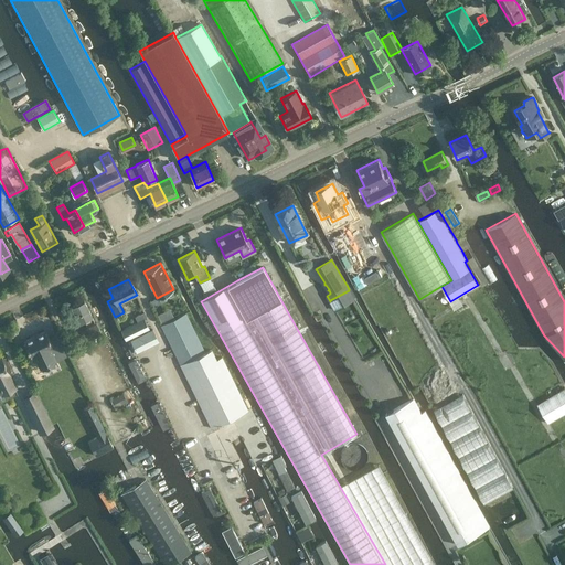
[(204,291),(203,291),(205,297),(216,291),(214,286),(204,291)]
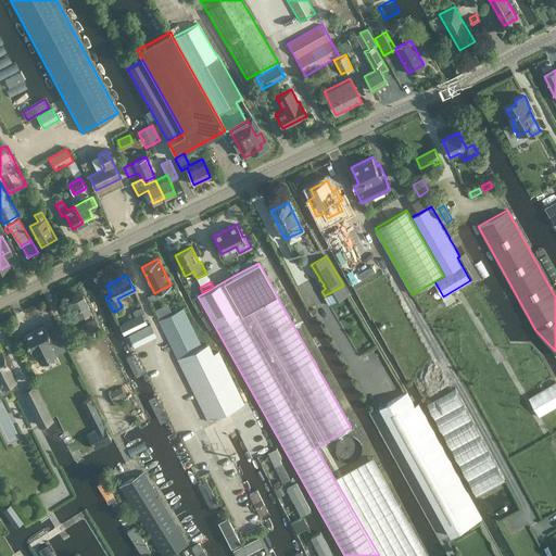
[(90,311),(83,295),(71,301),(78,317),(83,314),(85,320),(92,316),(90,311)]
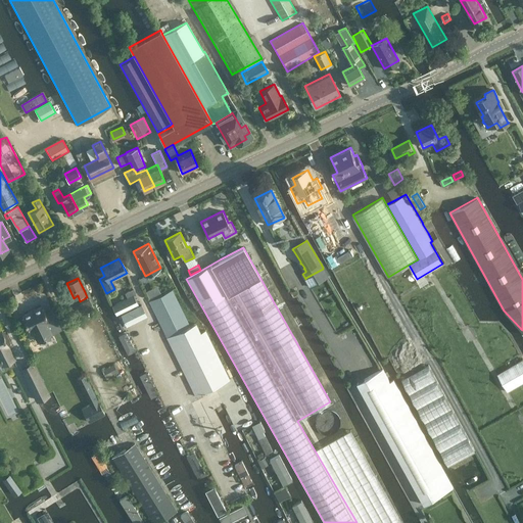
[(157,285),(146,291),(149,297),(160,292),(157,285)]
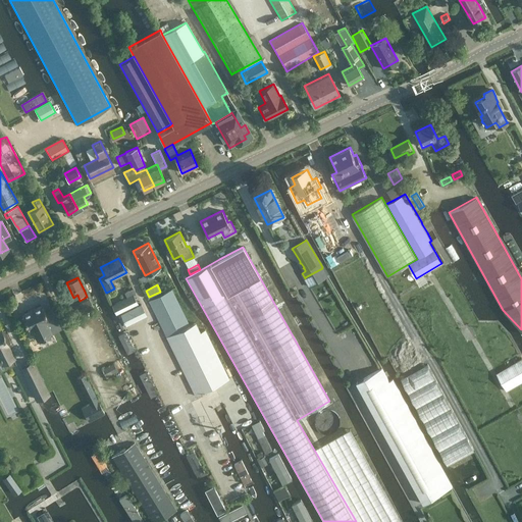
[(171,290),(148,301),(195,396),(228,378),(205,329),(200,332),(196,323),(190,325),(171,290)]
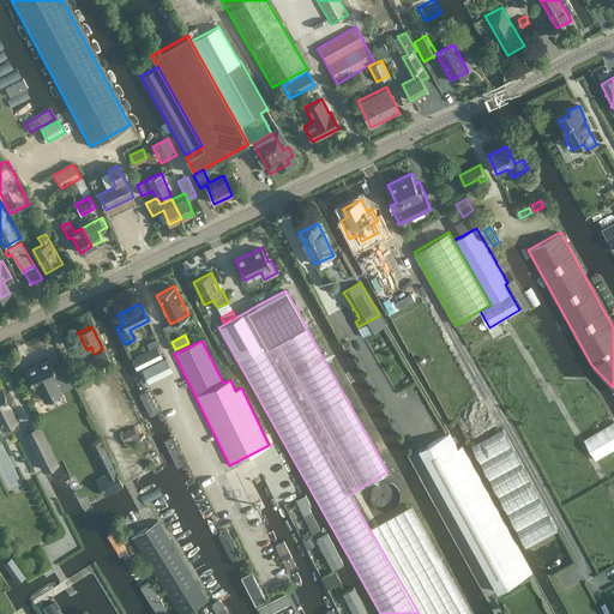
[(132,359),(137,369),(163,357),(157,345),(132,359)]
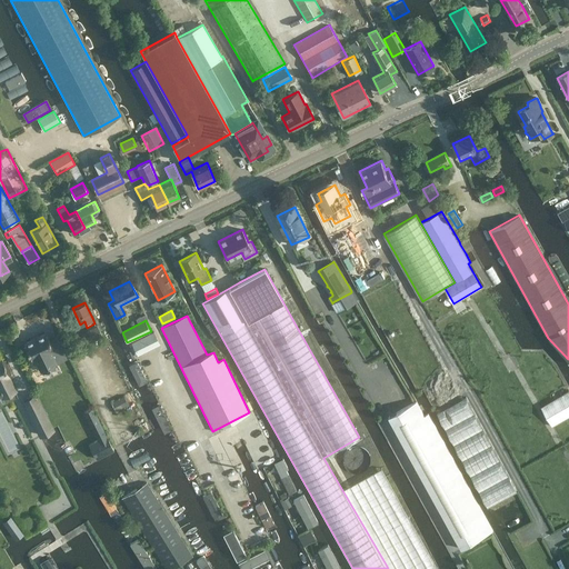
[(86,343),(101,335),(97,326),(80,333),(86,343)]
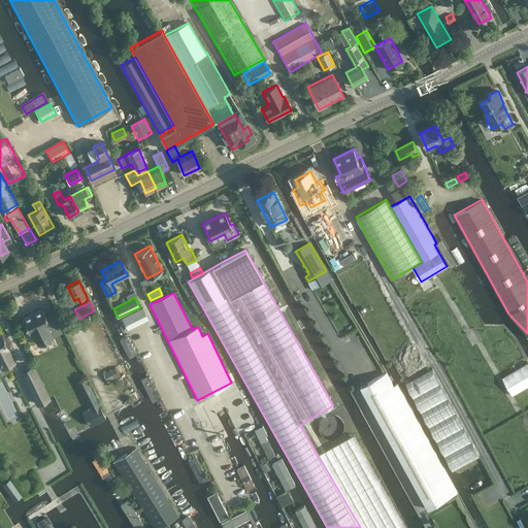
[(128,329),(147,319),(142,308),(122,318),(128,329)]
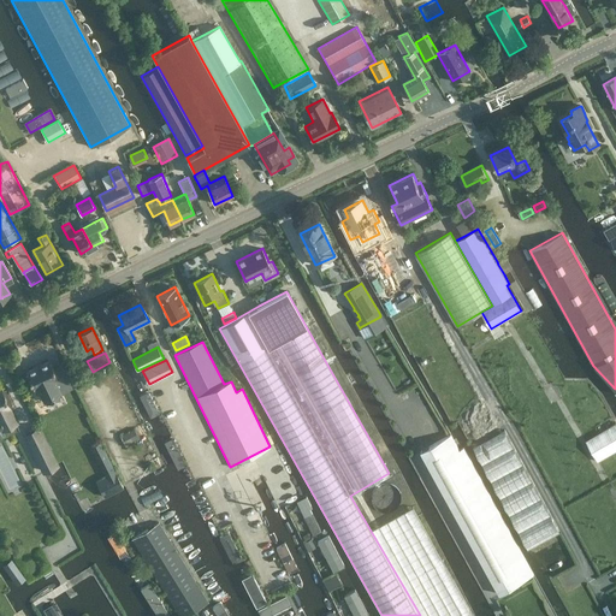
[(45,402),(71,389),(72,389),(60,365),(54,368),(49,361),(27,372),(34,388),(36,386),(45,402)]
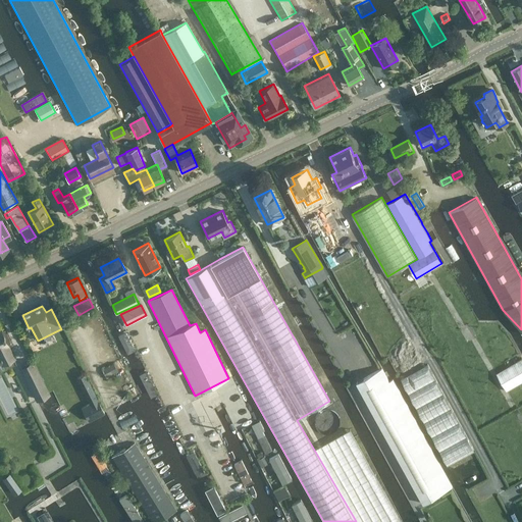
[(0,379),(2,378),(19,370),(13,357),(7,345),(12,343),(5,328),(1,330),(0,328),(0,379)]
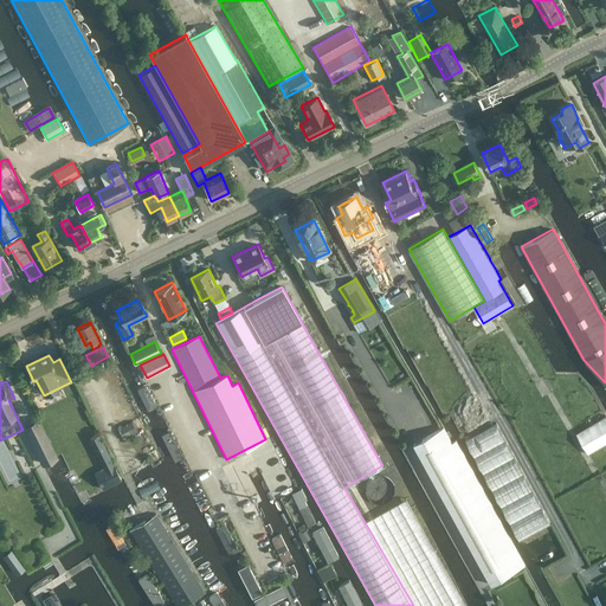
[(147,407),(155,404),(147,386),(139,389),(147,407)]
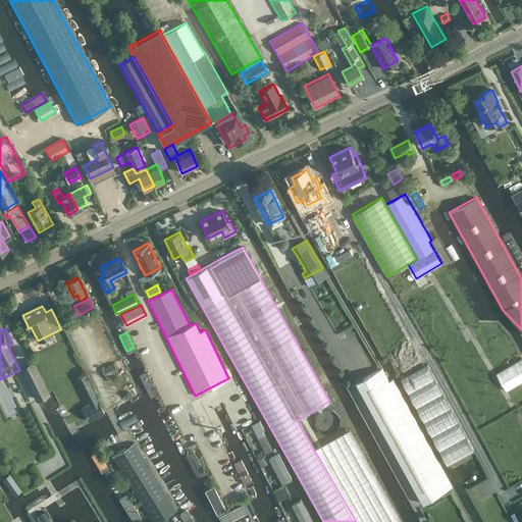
[(521,359),(521,358),(497,372),(507,392),(521,382),(521,359)]
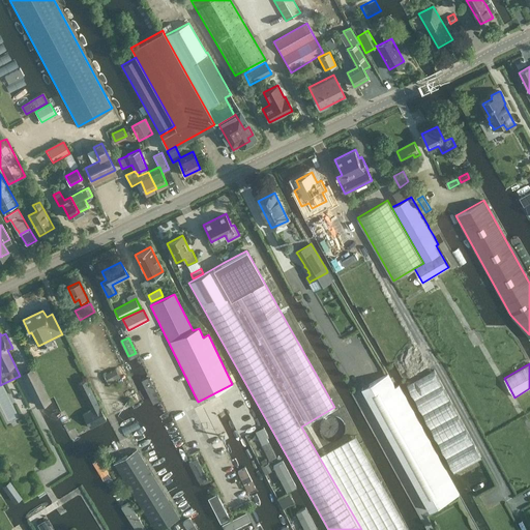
[(33,367),(22,374),(37,406),(38,405),(38,406),(49,401),(48,401),(49,400),(33,367)]
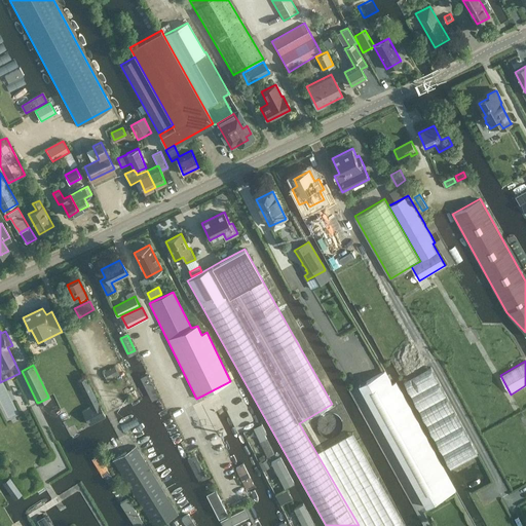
[(107,381),(119,375),(115,367),(103,372),(107,381)]
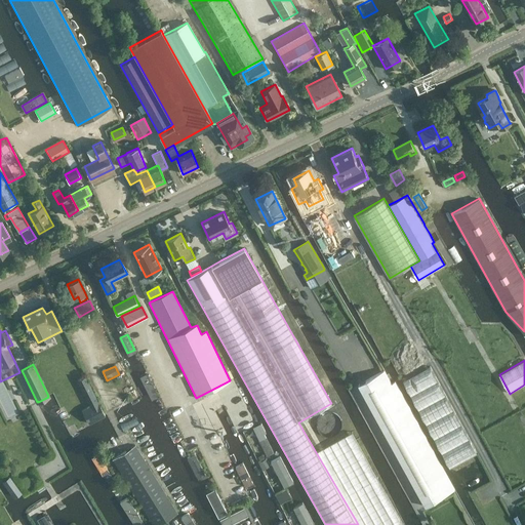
[(431,367),(403,381),(450,469),(477,454),(470,440),(431,367)]
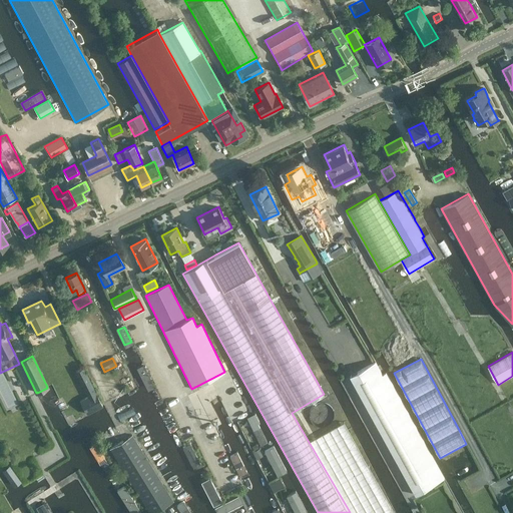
[(375,362),(351,376),(416,495),(445,479),(400,398),(386,373),(383,375),(381,372),(378,366),(375,362)]
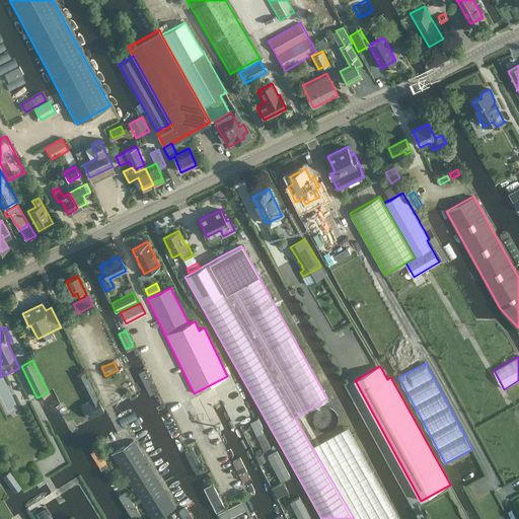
[(156,391),(145,368),(139,371),(150,394),(156,391)]
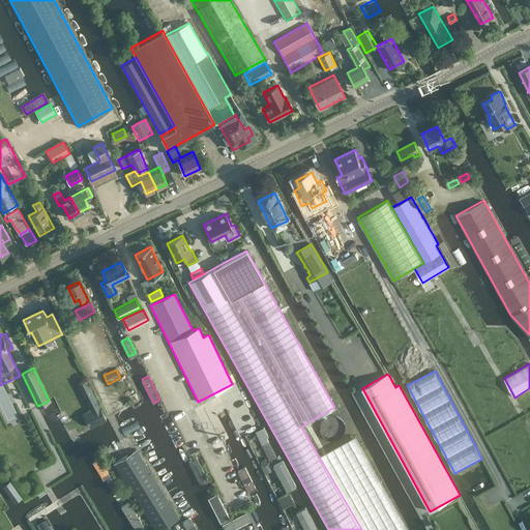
[(83,414),(90,428),(107,419),(99,406),(83,414)]
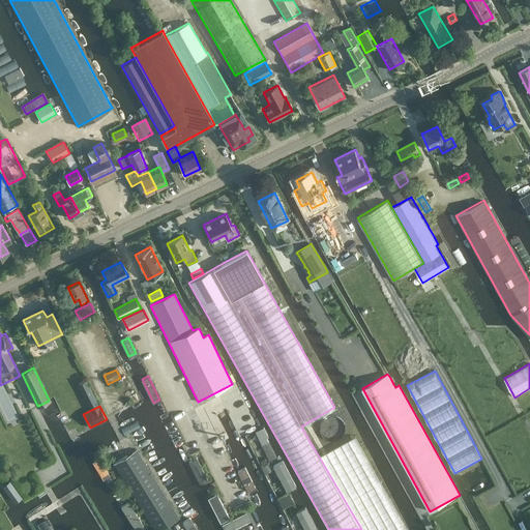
[(255,431),(269,461),(276,458),(267,438),(268,437),(264,427),(255,431)]
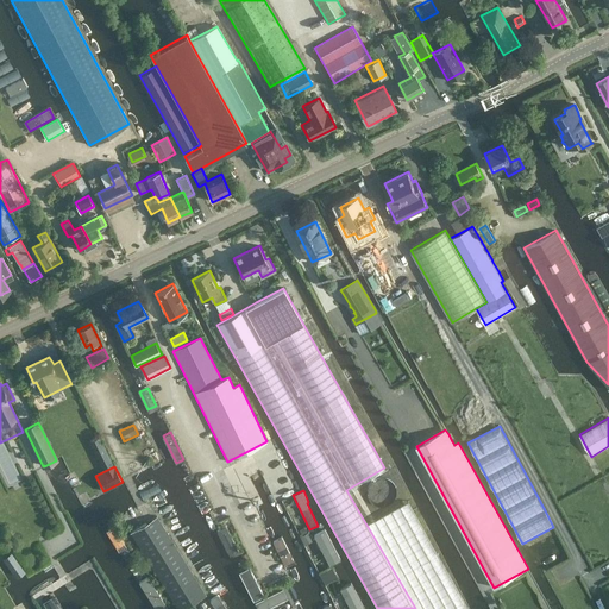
[(177,608),(183,608),(206,595),(157,516),(130,533),(177,608)]
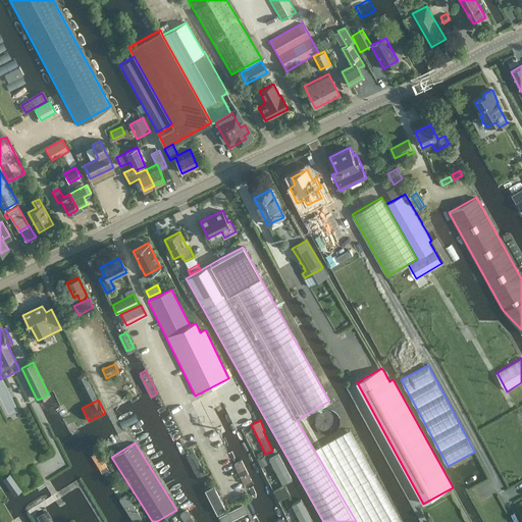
[(194,451),(186,455),(198,478),(205,474),(194,451)]
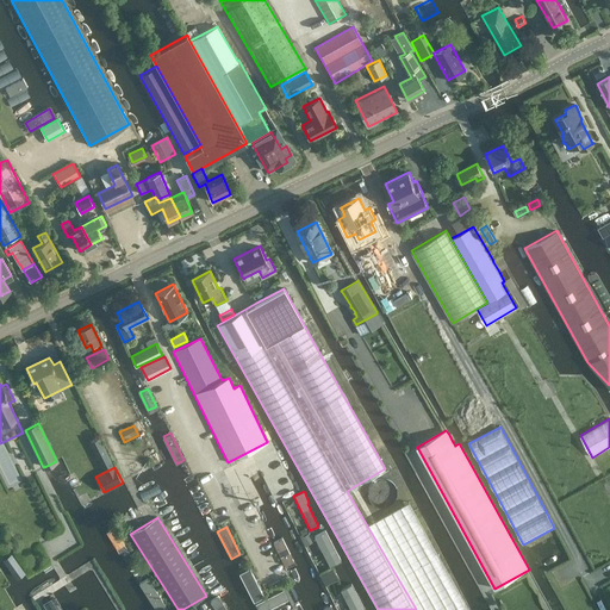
[(117,548),(124,545),(114,528),(107,531),(117,548)]
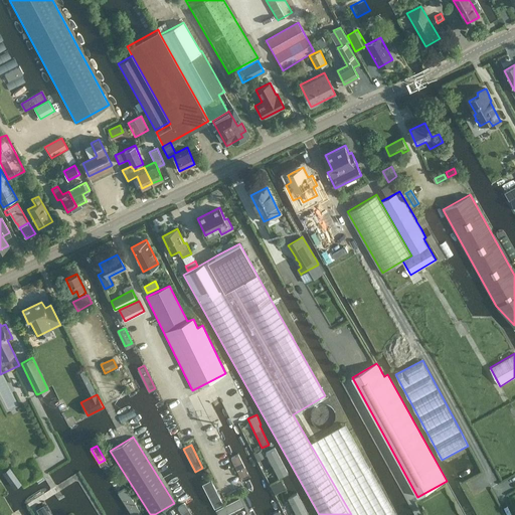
[(266,453),(279,477),(288,473),(275,448),(266,453)]
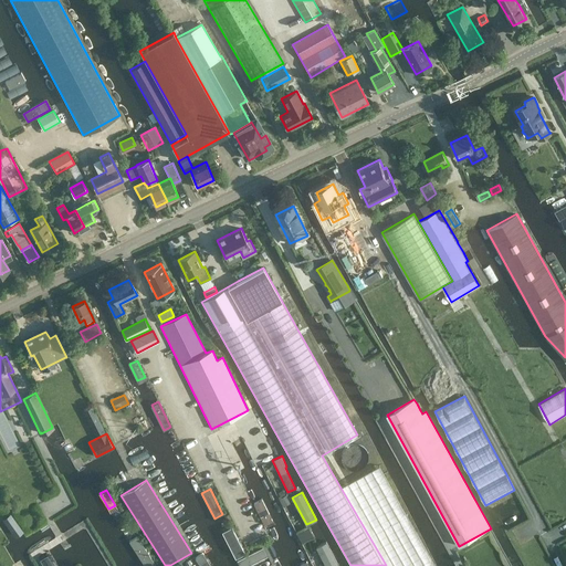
[(253,503),(264,525),(272,521),(262,500),(253,503)]
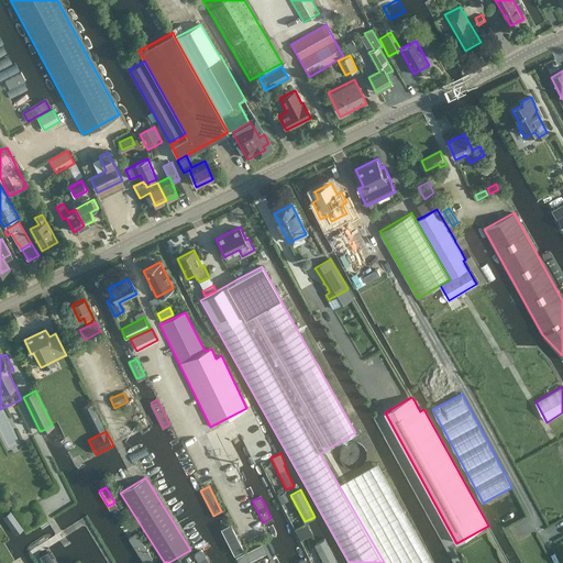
[(234,555),(244,550),(230,522),(220,527),(234,555)]
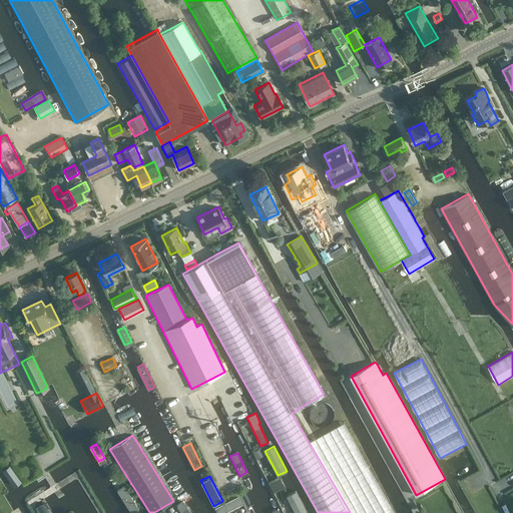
[(130,512),(141,512),(124,486),(116,491),(130,512)]
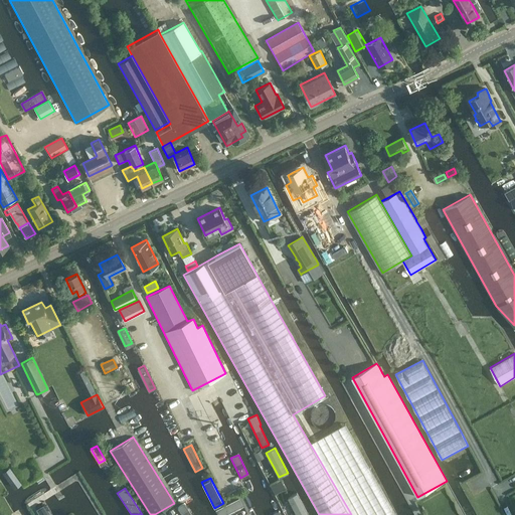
[(308,514),(297,493),(288,498),(296,514),(308,514)]
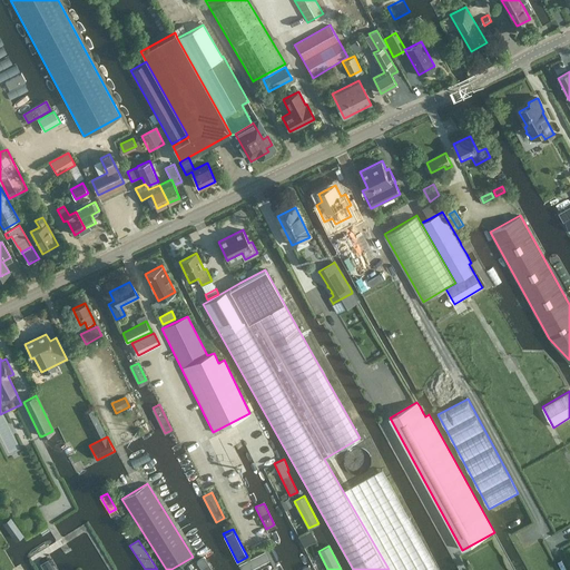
[(265,552),(239,564),(242,569),(248,569),(268,560),(265,552)]
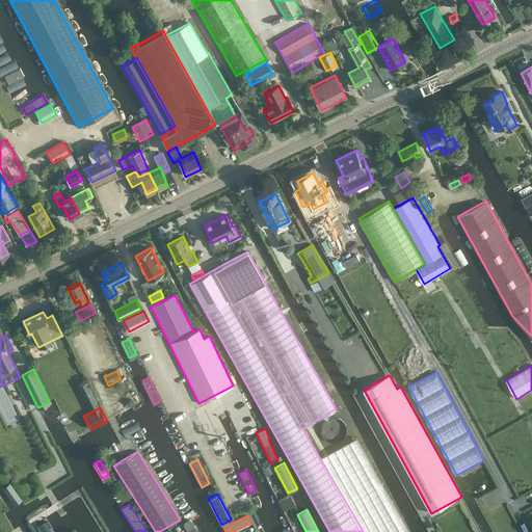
[(49,531),(42,519),(34,523),(40,531),(49,531)]
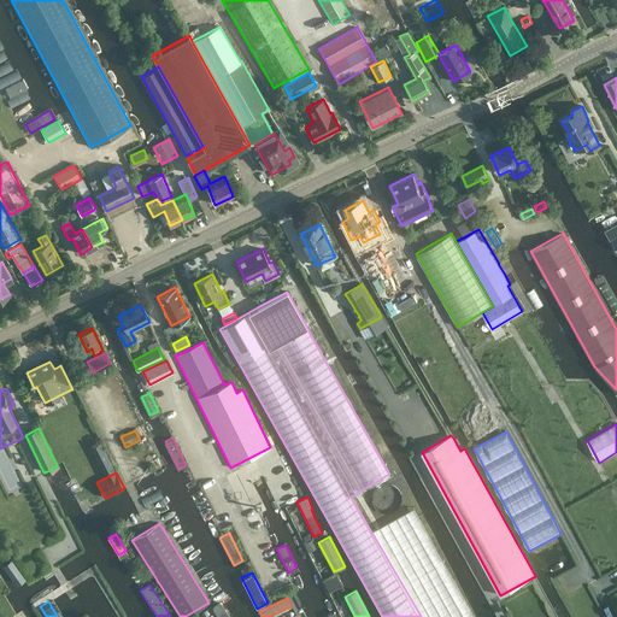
[(228,616),(219,603),(213,607),(218,616),(228,616)]
